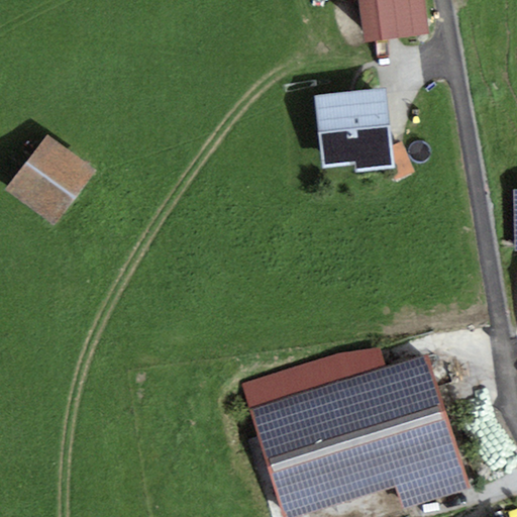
[(424,0),(357,0),(364,43),(429,34),(424,0)]
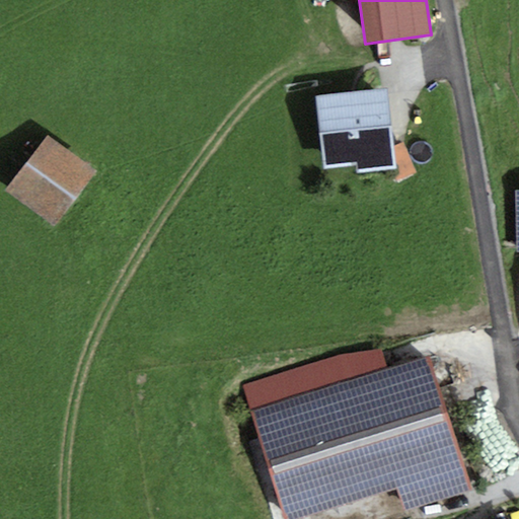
[(388,90),(316,96),(323,168),(357,165),(357,173),(395,170),(388,90)]
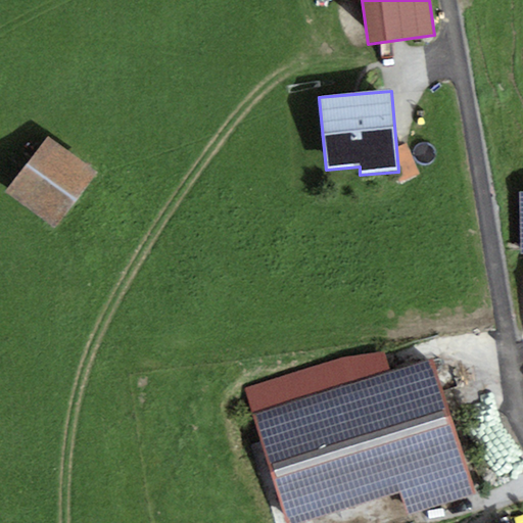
[(57,230),(96,173),(45,138),(6,196),(57,230)]
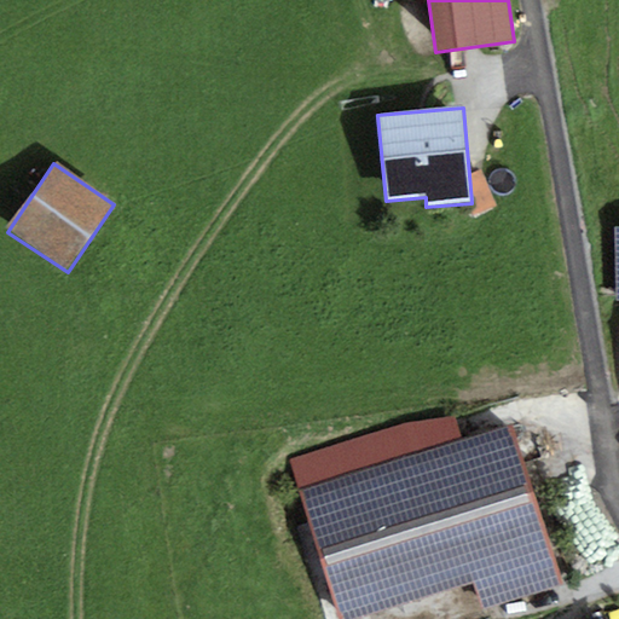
[(290,468),(298,491),(461,440),(453,417),(404,424),(288,461),(290,468)]
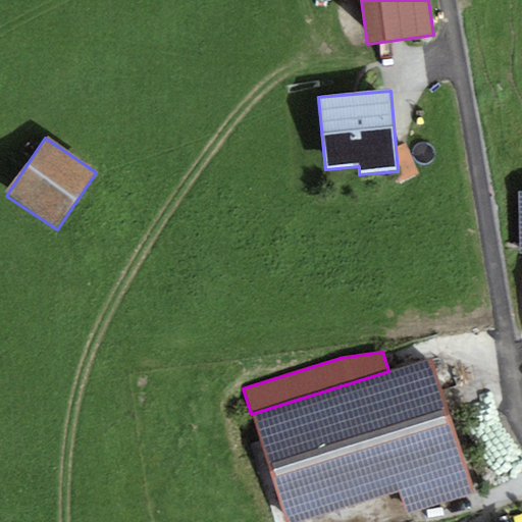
[(388,371),(251,414),(284,521),(301,521),(400,491),(407,515),(475,493),(432,357),(388,371)]
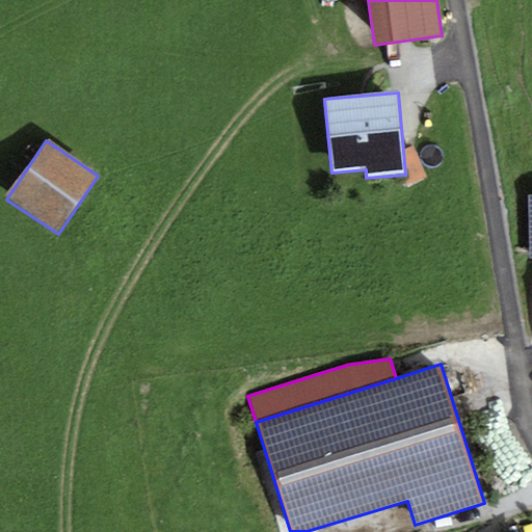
All buildings are outlined.
